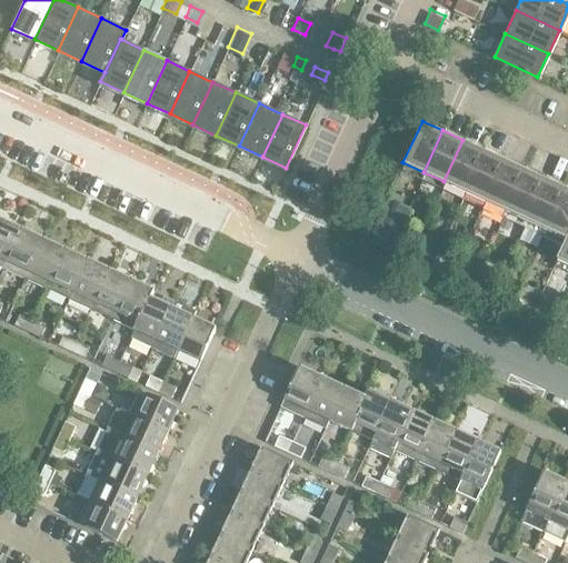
[(484,149),(462,140),(444,181),(464,191),(484,149)]
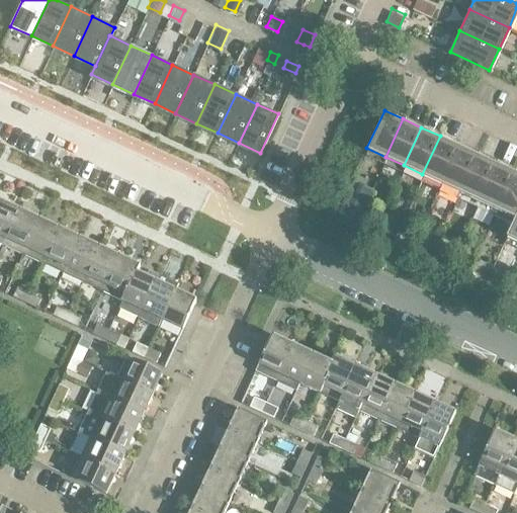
[(441,182),(458,145),(440,136),(422,174),(441,182)]
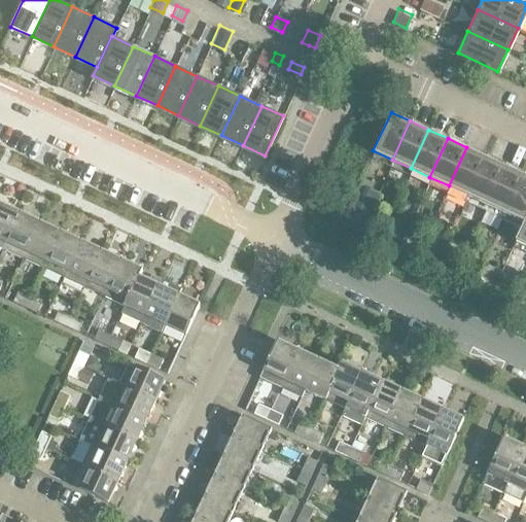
[(467,195),(485,155),(466,147),(449,185),(467,195)]
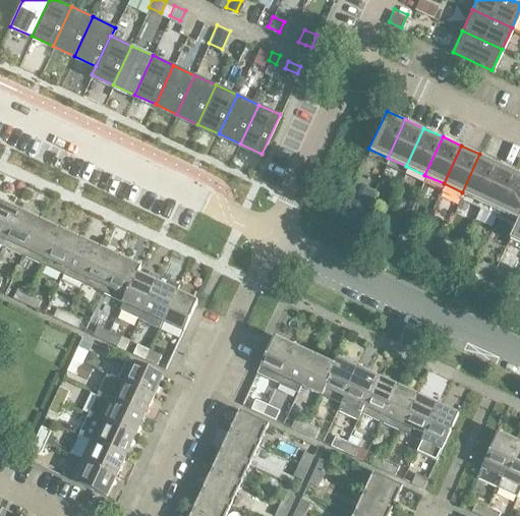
[(480,201),(499,163),(479,154),(462,192),(480,201)]
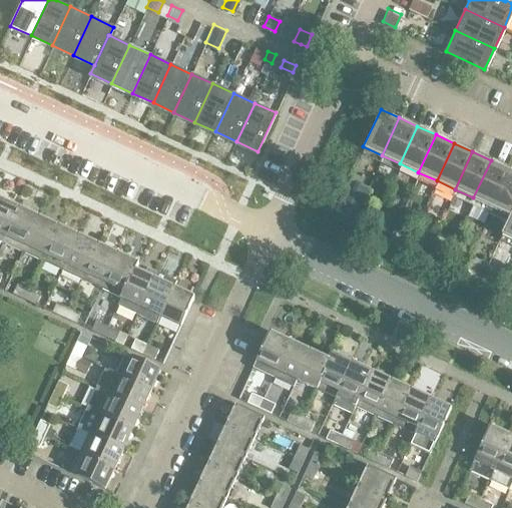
[(492,206),(509,168),(491,160),(473,197),(492,206)]
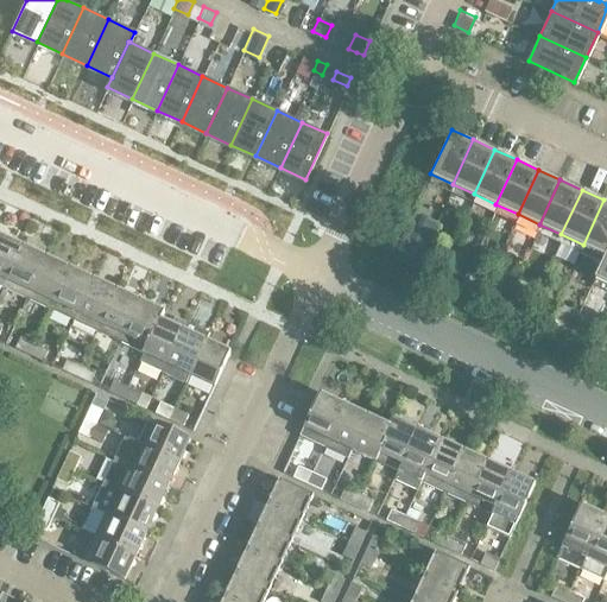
[(606,201),(604,200),(583,245),(604,254),(605,254),(606,248),(606,201)]
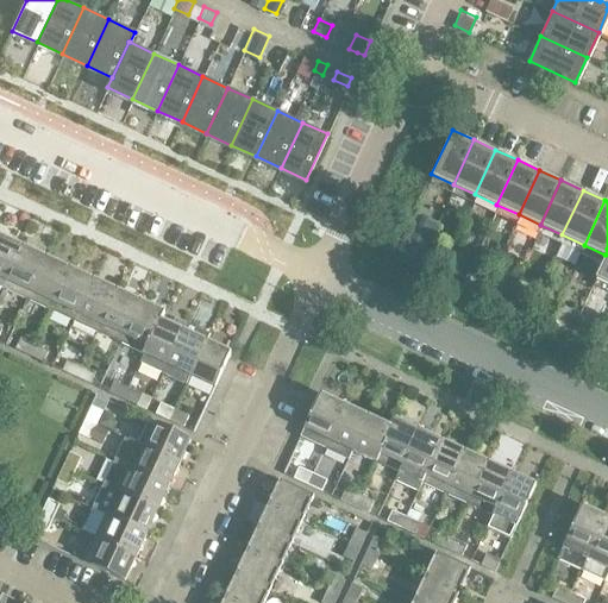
[(409,223),(394,258),(417,269),(432,232),(409,223)]
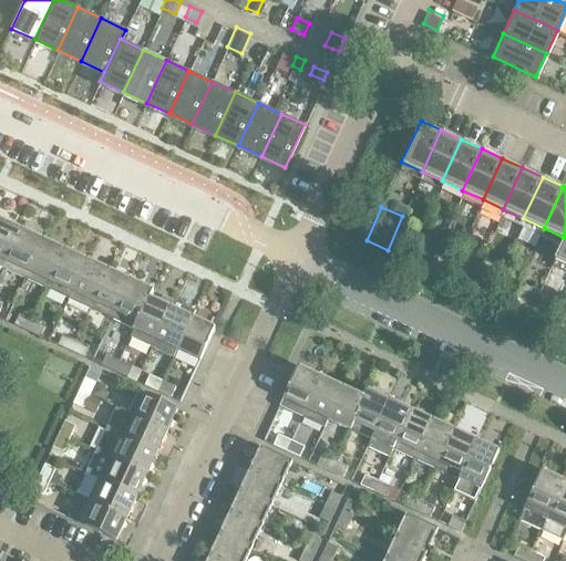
[(0,263),(3,265),(21,226),(0,216),(0,263)]
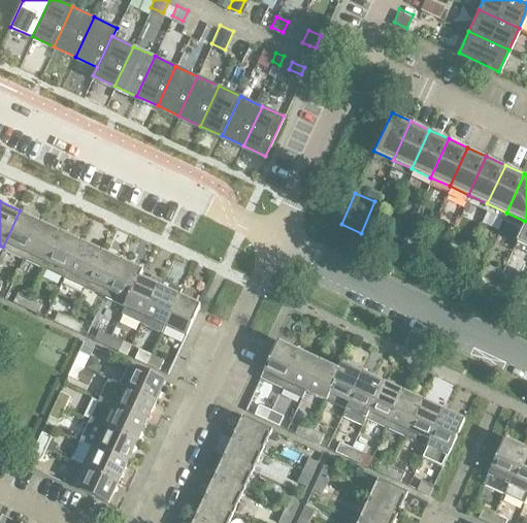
[(20,210),(3,247),(23,256),(39,220),(20,210)]
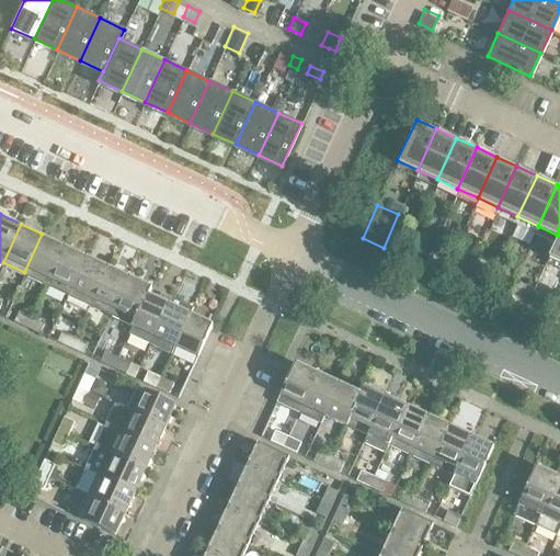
[(559,259),(559,229),(558,235),(557,235),(548,254),(559,259)]
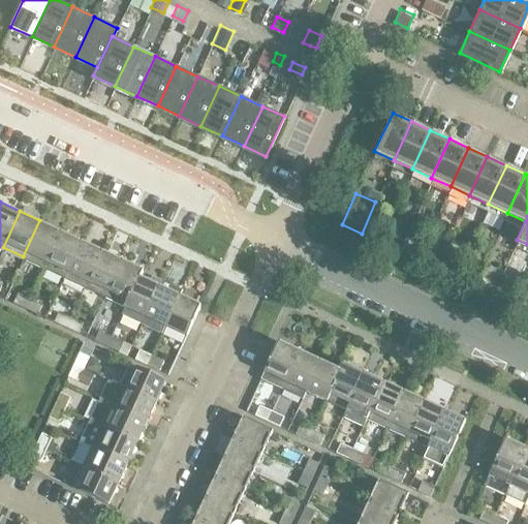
[(39,220),(23,256),(43,266),(60,230),(39,220)]
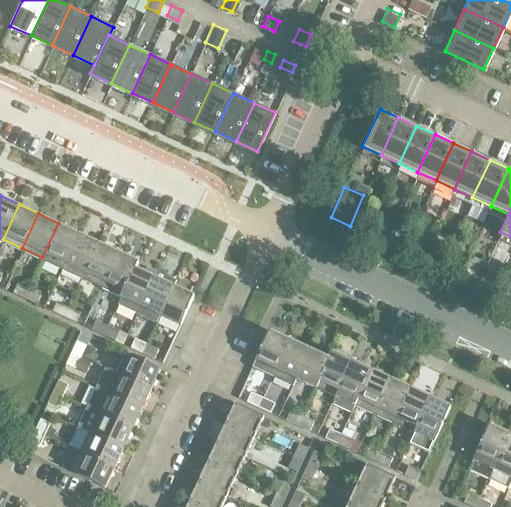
[(58,223),(42,257),(61,267),(78,232),(58,223)]
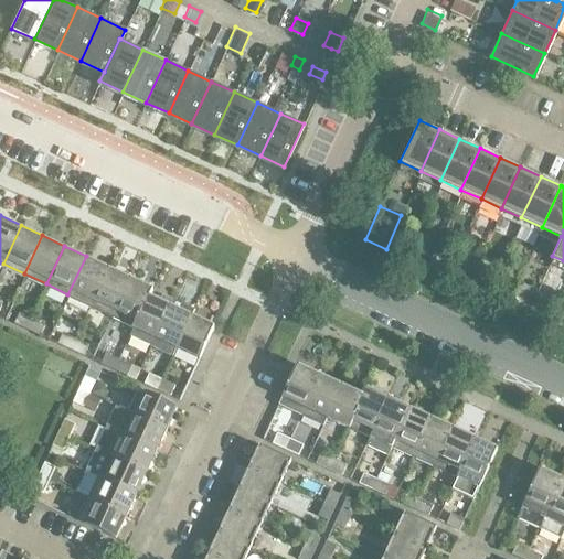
[(86,256),(67,294),(89,304),(107,266),(86,256)]
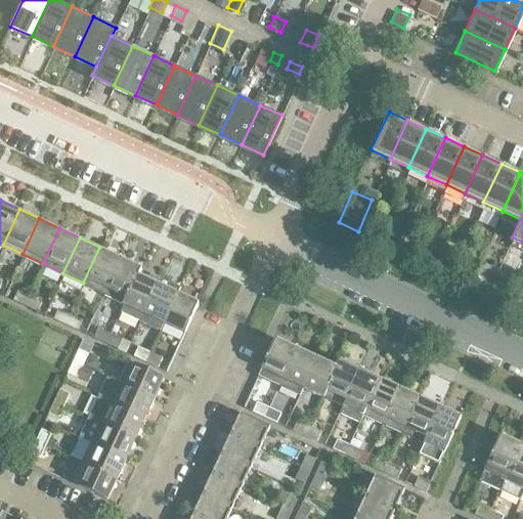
[(99,247),(83,283),(103,292),(120,256),(99,247)]
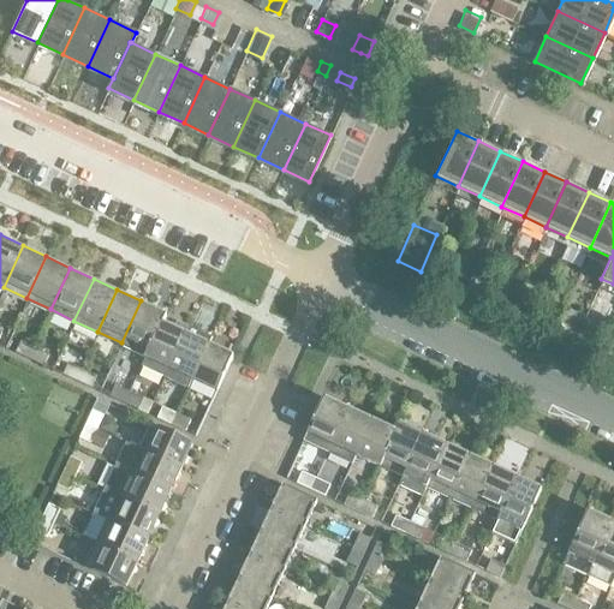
[(141,300),(121,342),(144,353),(165,311),(141,300)]
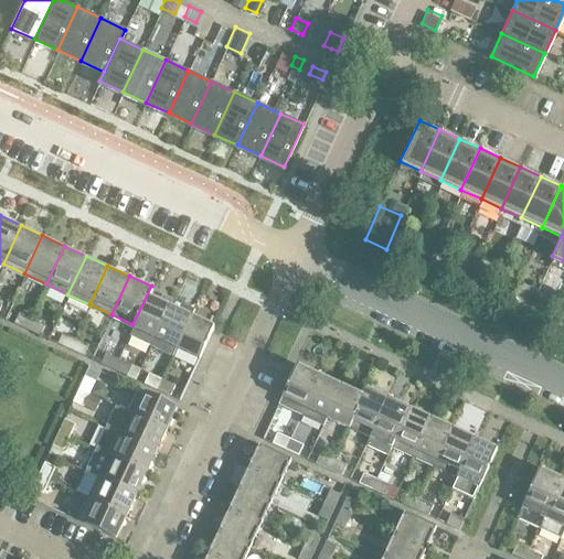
[(132,324),(129,332),(151,343),(155,334),(169,303),(172,296),(162,291),(159,298),(149,293),(152,287),(151,286),(132,324)]
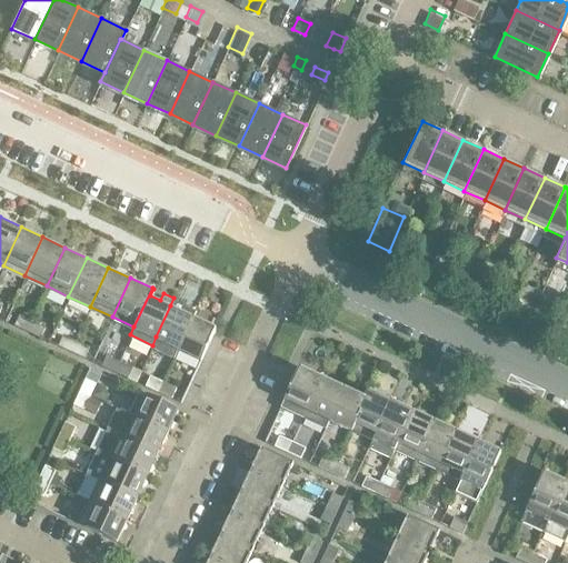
[(156,337),(152,345),(173,355),(178,347),(192,315),(196,308),(173,298),(170,305),(156,337)]
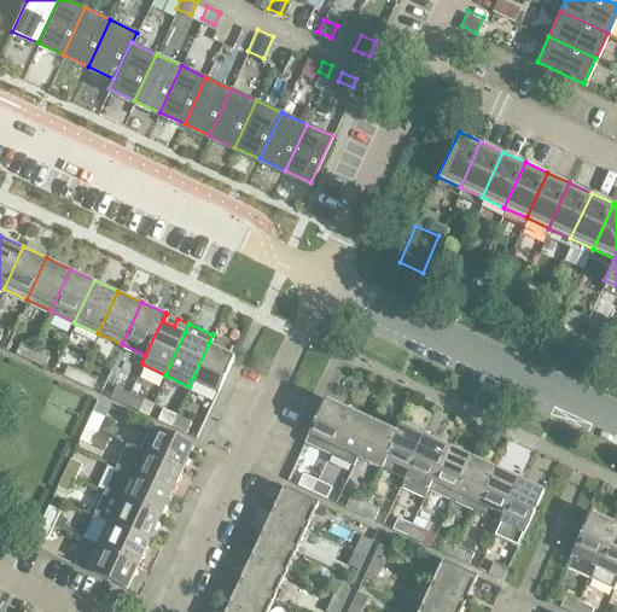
[(29,357),(34,345),(21,339),(15,350),(29,357)]
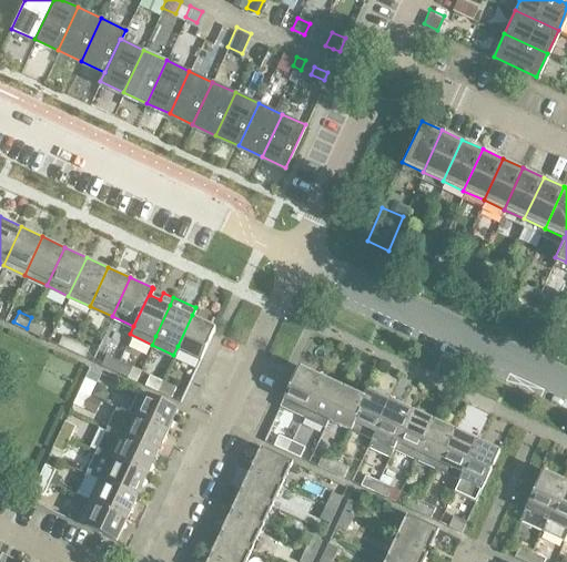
[(192,315),(178,346),(200,357),(214,325),(192,315)]
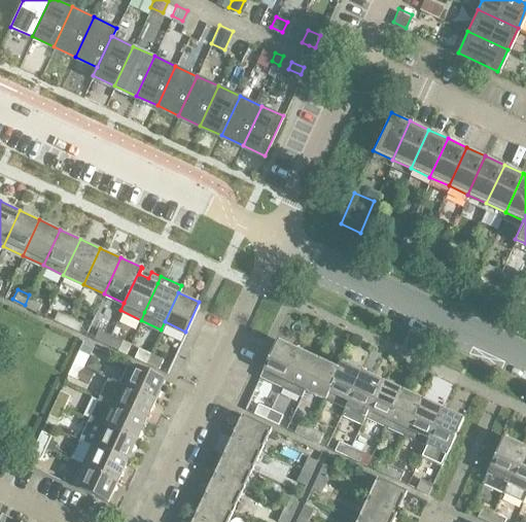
[(41,301),(29,294),(25,305),(37,310),(41,301)]
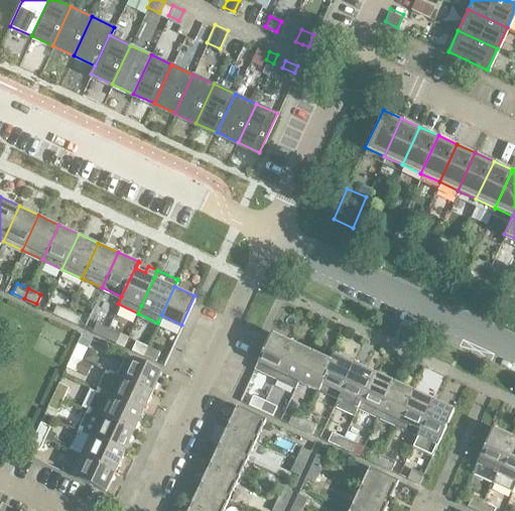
[(63,316),(69,307),(56,301),(52,310),(63,316)]
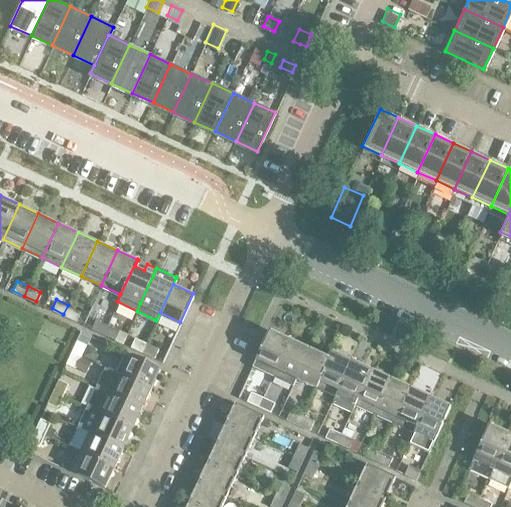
[(80,310),(68,305),(63,314),(75,319),(80,310)]
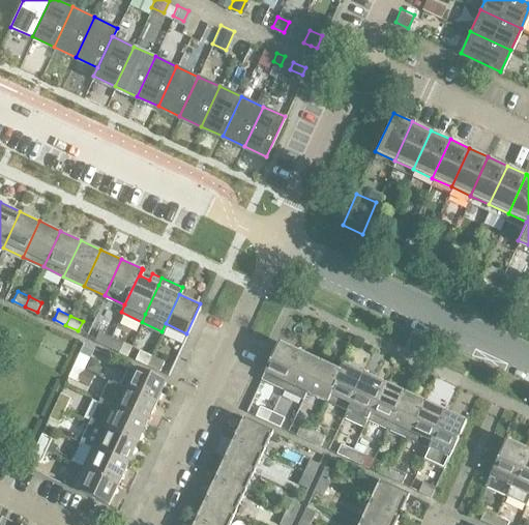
[(107,344),(111,334),(98,328),(94,339),(107,344)]
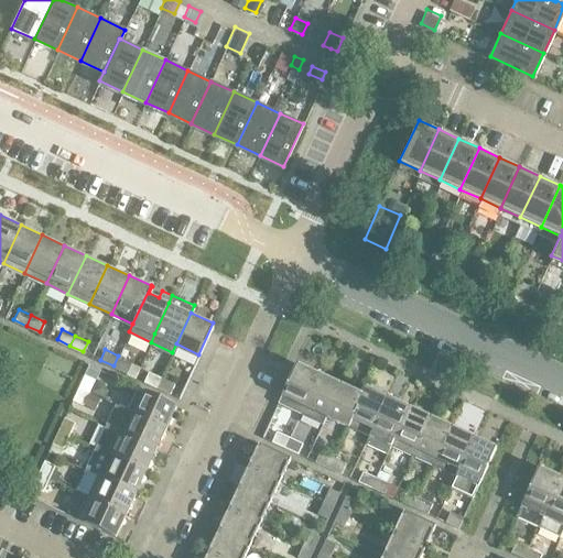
[(131,361),(118,356),(114,365),(127,372),(131,361)]
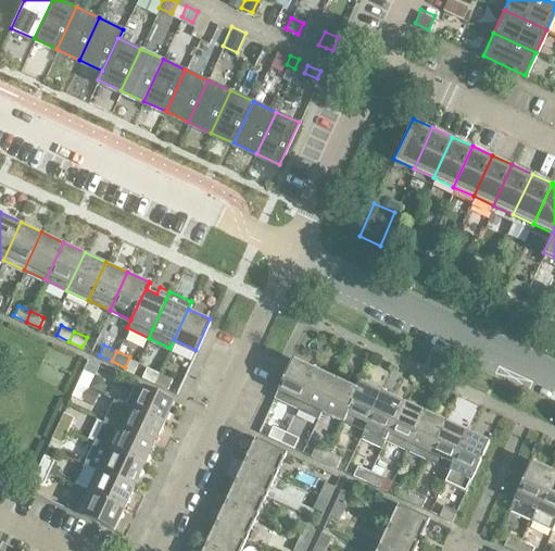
[(295,407),(314,367),(292,357),(274,396),(295,407)]
